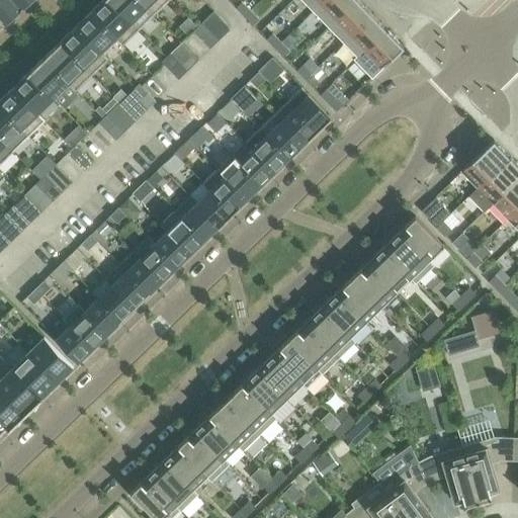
[(3,23),(21,7),(14,0),(0,0),(0,24),(2,22),(3,23)]
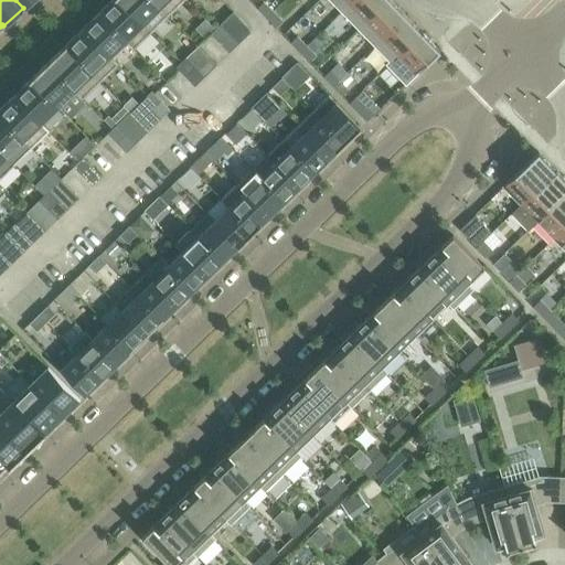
[(112,0),(99,12),(135,49),(152,32),(120,0),(112,0)]
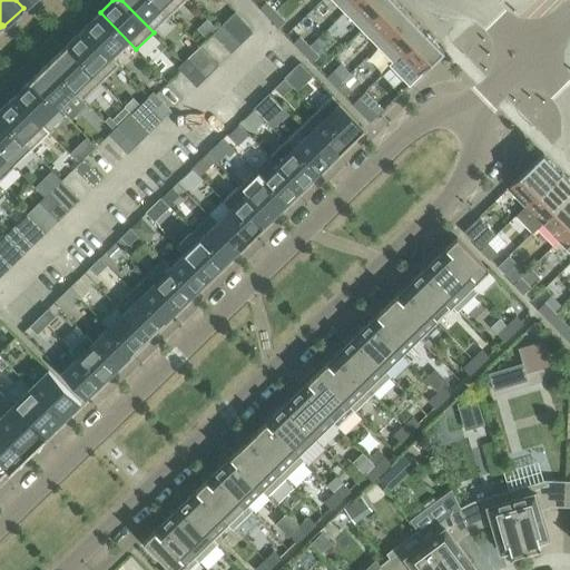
[(121,0),(154,32),(170,16),(155,0),(121,0)]
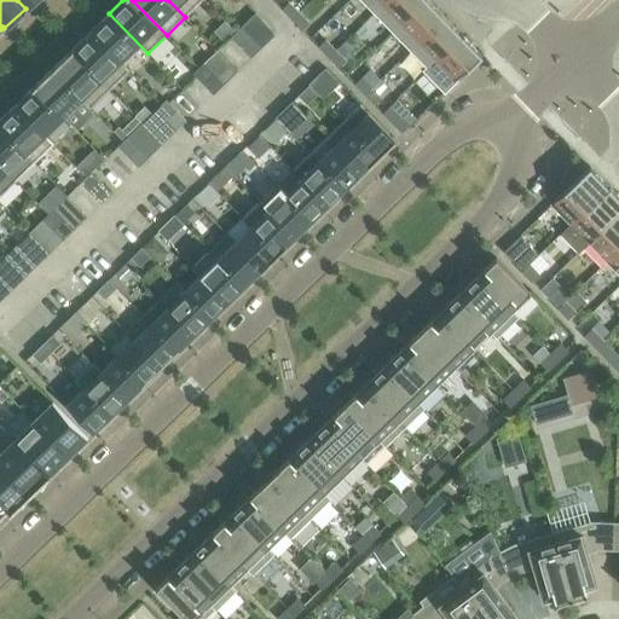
[(168,0),(185,17),(202,0),(168,0)]
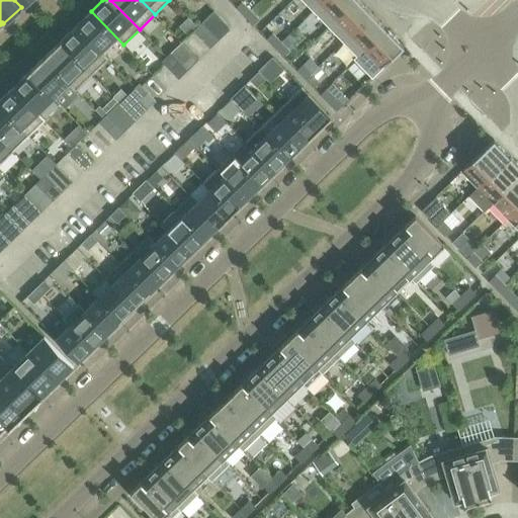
[(304,0),(315,11),(325,0),(304,0)]
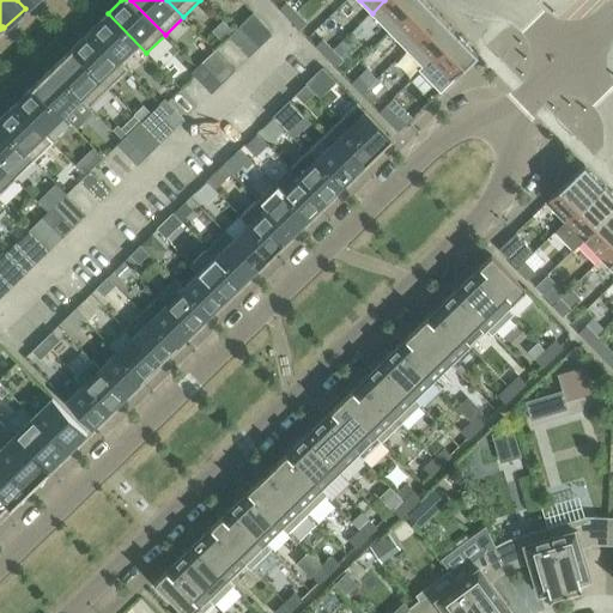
[(390,31),(422,0),(384,0),(372,13),(390,31)]
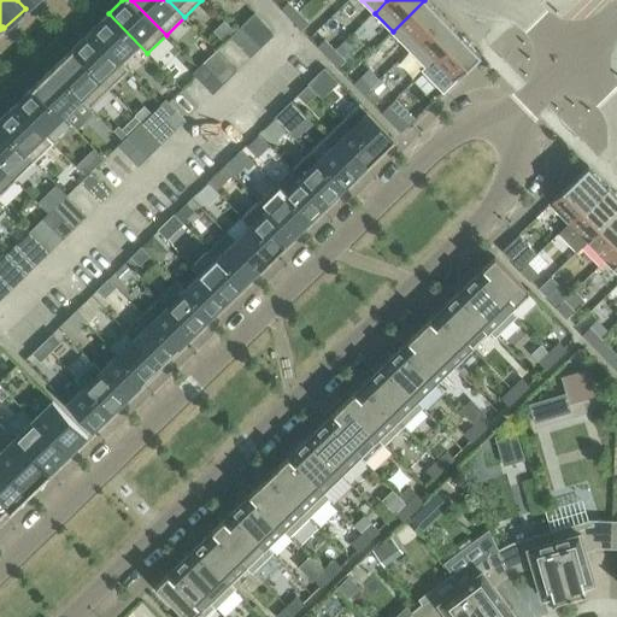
[(411,51),(445,18),(427,0),(424,0),(393,31),(411,51)]
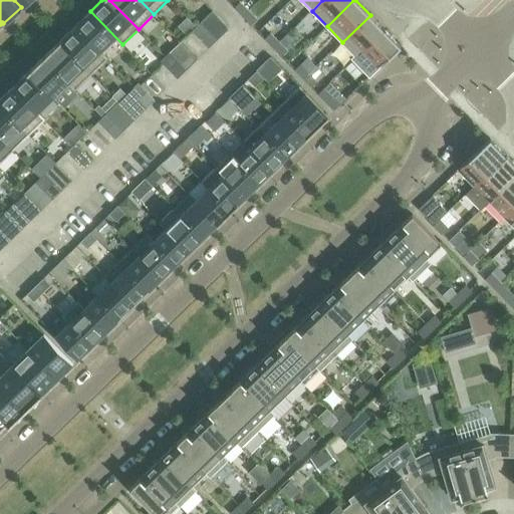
[(249,11),(242,3),(236,9),(244,17),(249,11)]
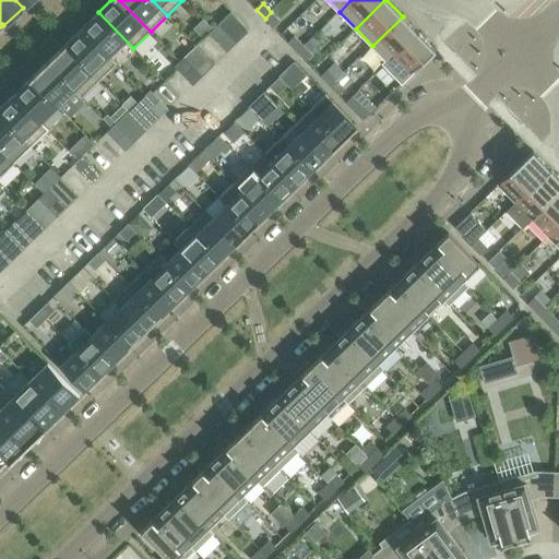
[(132,49),(133,48),(98,12),(82,28),(116,64),(117,63),(110,56),(125,42),(132,49)]
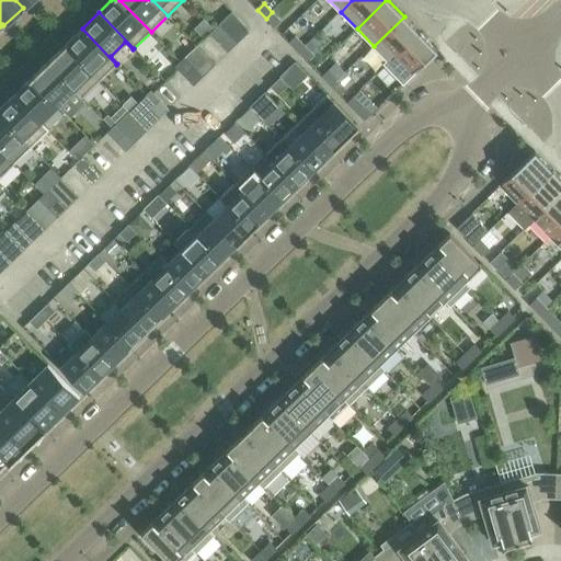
[(248,33),(249,29),(231,12),(219,24),(228,34),(218,43),(228,53),(248,33)]
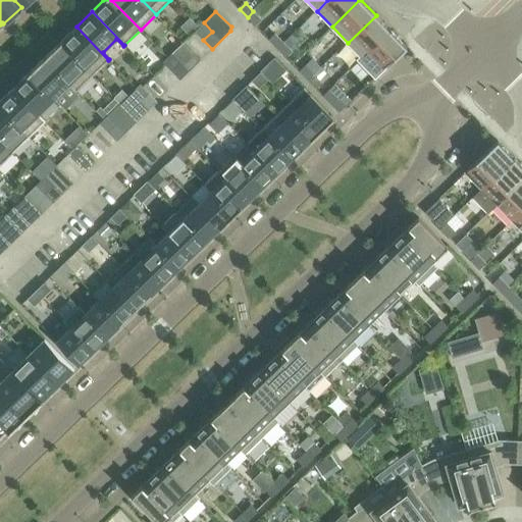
[(261,19),(253,11),(248,17),(255,24),(261,19)]
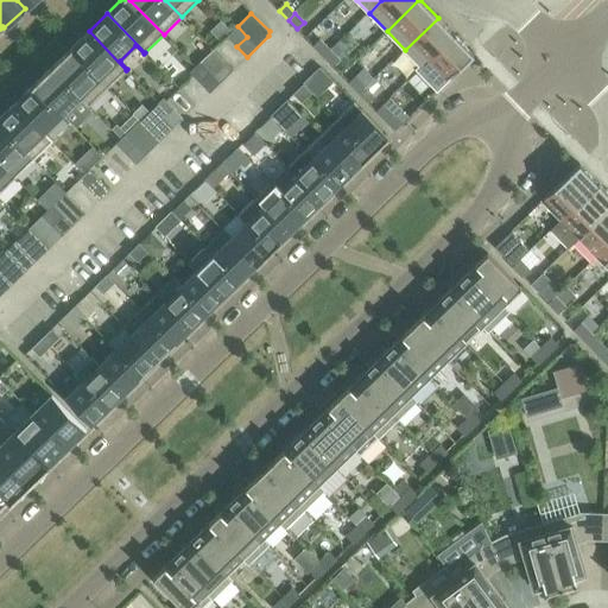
[(418,70),(455,35),(438,18),(405,50),(420,67),(417,69),(418,70)]
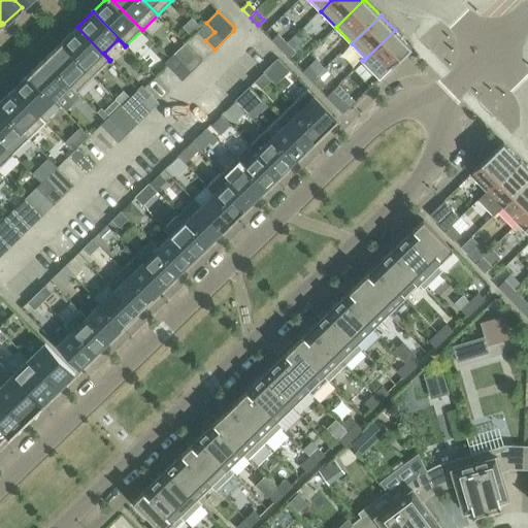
[(205,40),(215,32),(206,23),(197,32),(205,40)]
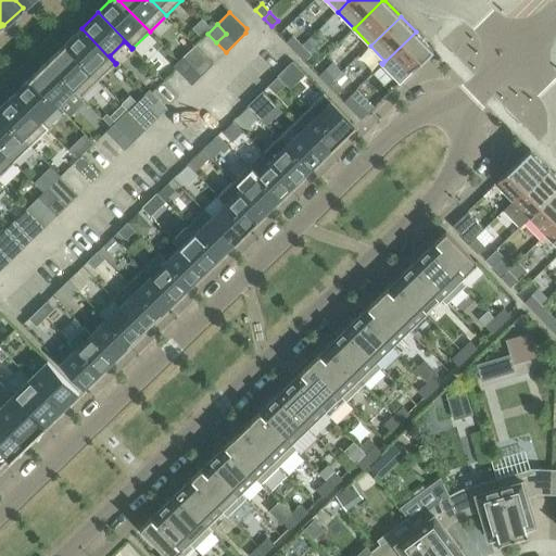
[(99,80),(115,64),(81,28),(64,45),(99,80)]
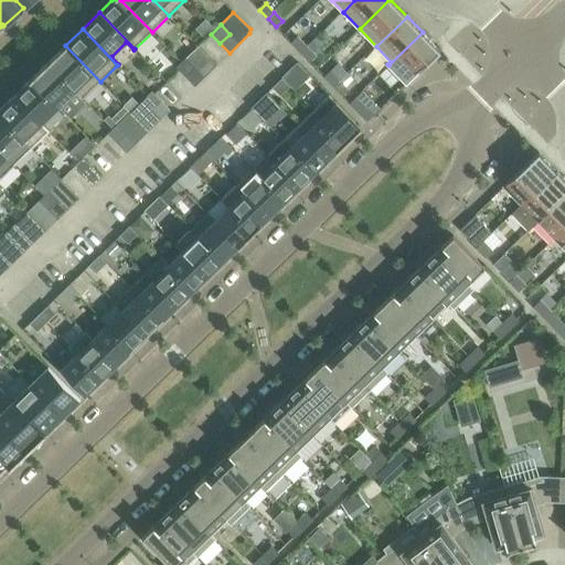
[(406,84),(440,51),(423,32),(388,65),(406,84)]
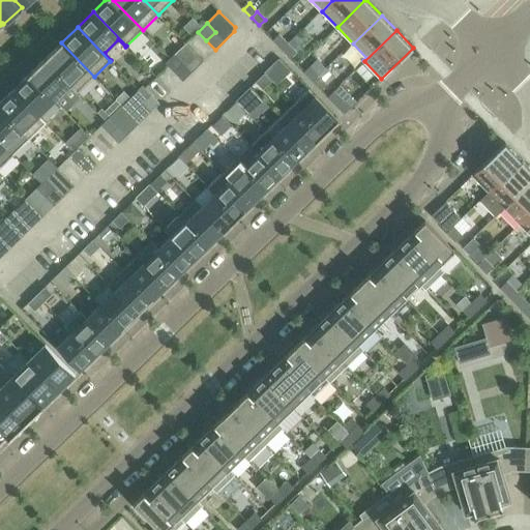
[(288,43),(281,35),(274,41),(283,50),(288,43)]
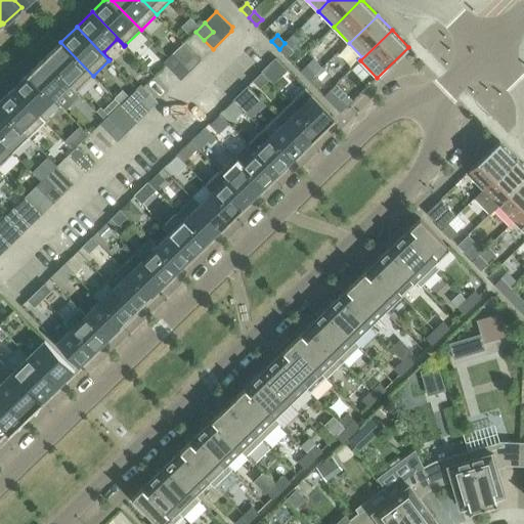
[(93,76),(60,42),(45,57),(77,91),(93,76)]
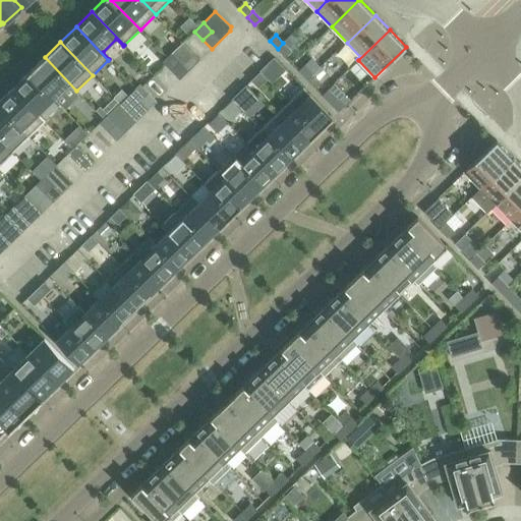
[(291,51),(283,43),(278,49),(285,56),(291,51)]
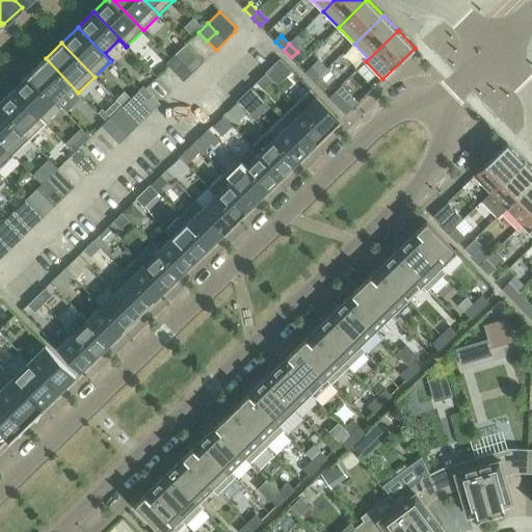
[(189,45),(178,56),(184,63),(192,73),(205,61),(189,45)]
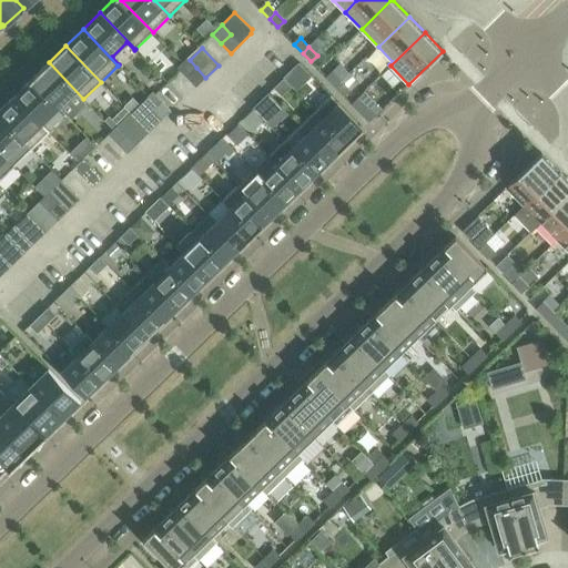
[(190,60),(188,58),(178,68),(186,77),(196,68),(190,60)]
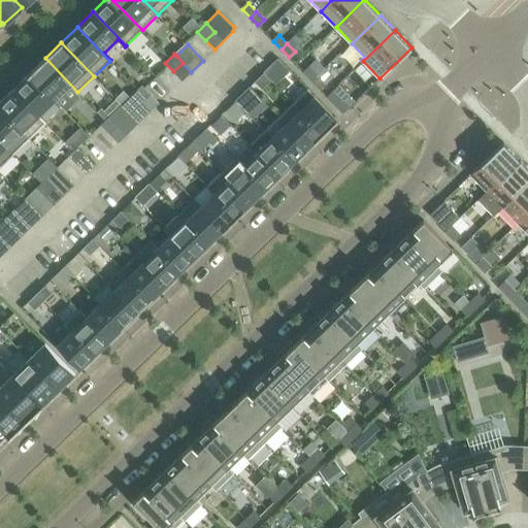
[(77,92),(45,58),(29,73),(55,100),(70,86),(76,93),(77,92)]
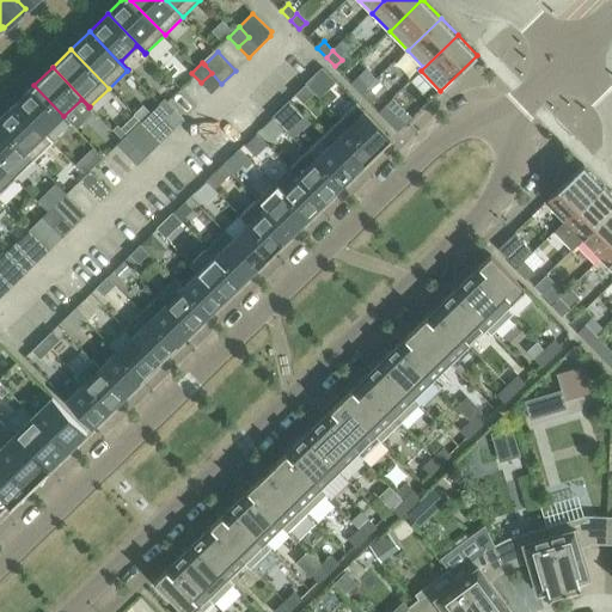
[(201,83),(212,93),(221,84),(212,73),(201,83)]
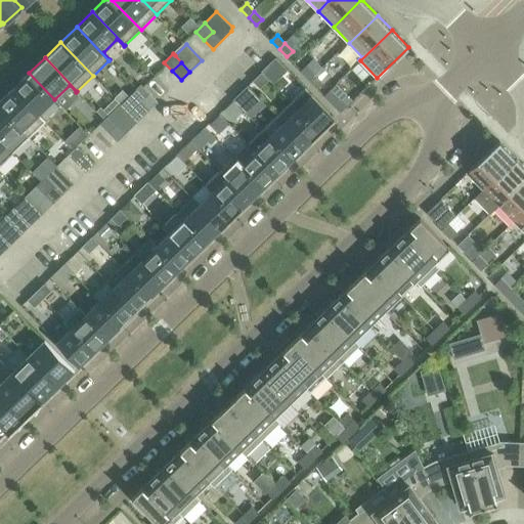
[(316,75),(308,67),(302,73),(310,81),(316,75)]
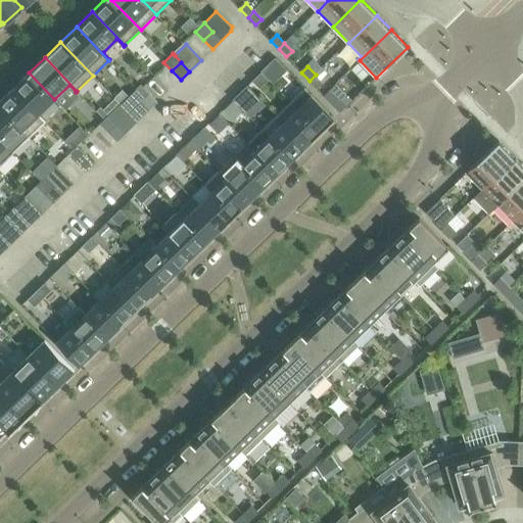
[(13,88),(45,122),(46,122),(39,114),(54,99),(29,73),(13,88)]
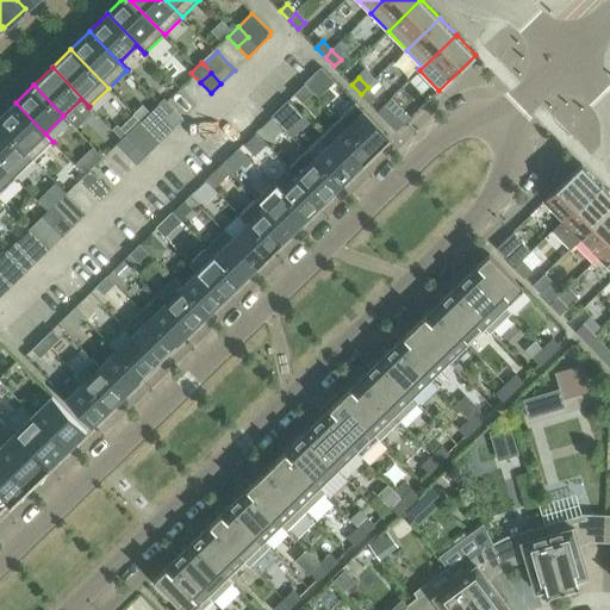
[(377,97),(368,87),(361,94),(369,103),(377,97)]
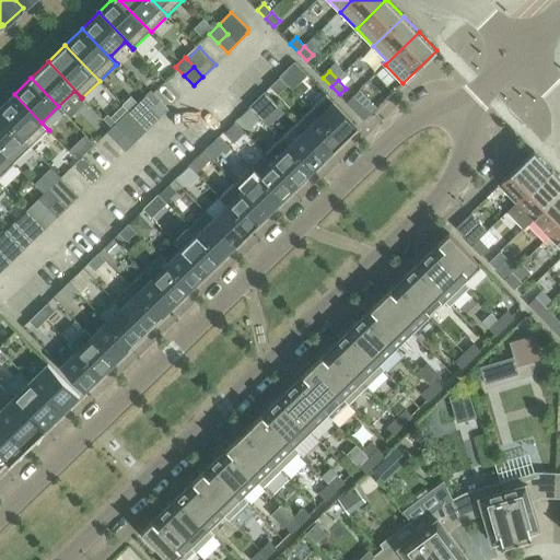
[(150,108),(160,100),(151,90),(141,100),(150,108)]
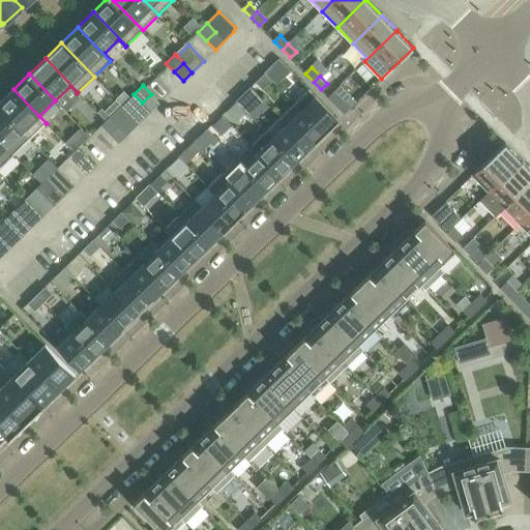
[(13,89),(0,101),(0,108),(30,139),(46,123),(13,89)]
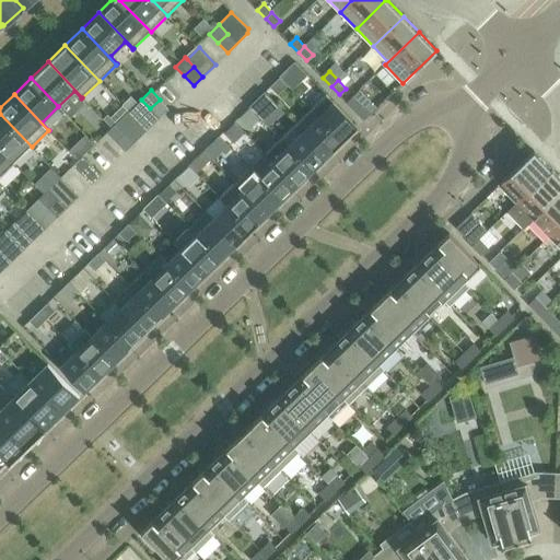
[(358,126),(326,94),(311,109),(342,142),(358,126)]
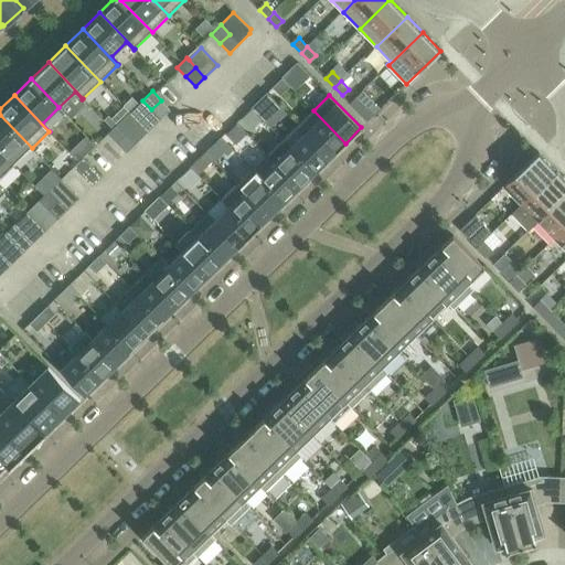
[(365,106),(356,97),(350,103),(360,113),(365,106)]
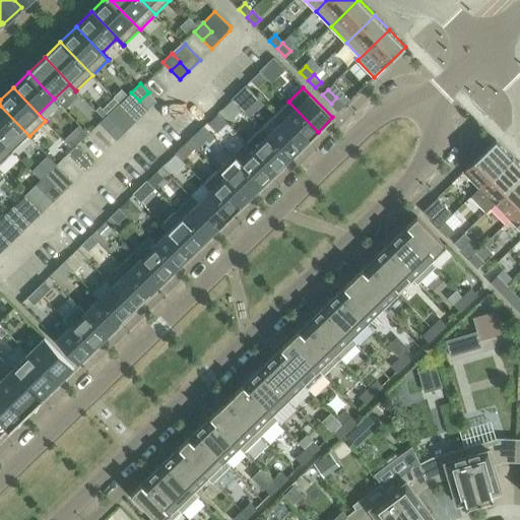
[(148,110),(156,102),(148,92),(139,101),(148,110)]
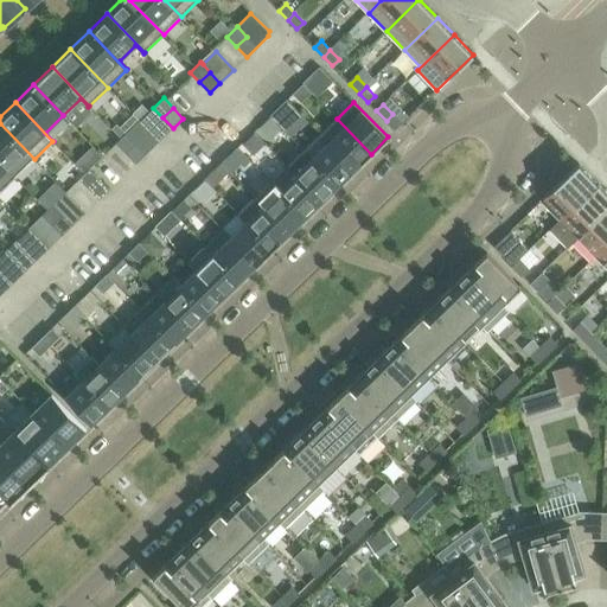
[(371,154),(337,119),(320,134),(355,170),(371,154)]
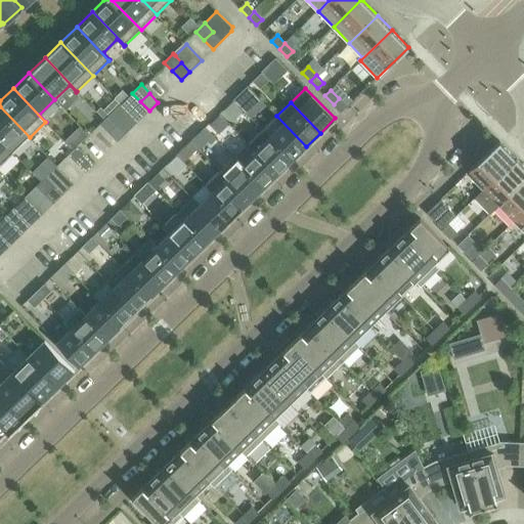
[(0,106),(0,138),(7,145),(13,153),(29,138),(30,137),(0,106)]
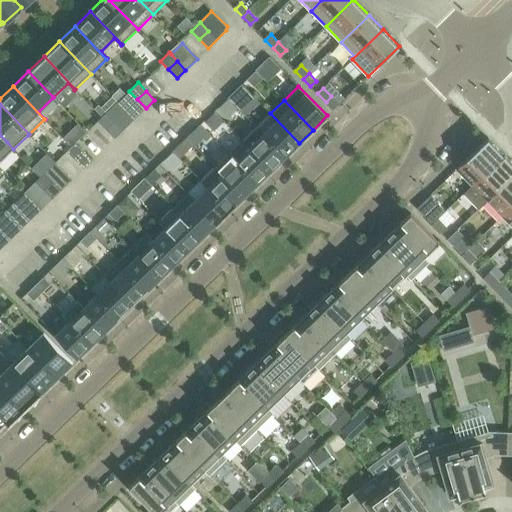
[(115,121),(107,113),(98,121),(106,129),(115,121)]
